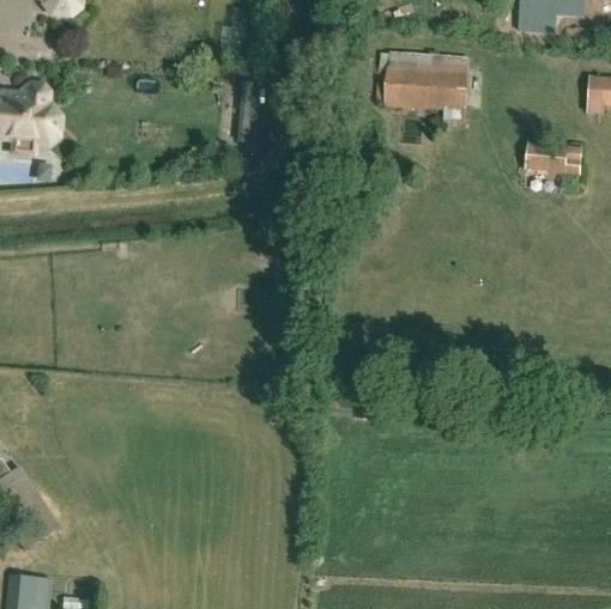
[(41,0),(41,2),(49,12),(67,13),(77,5),(77,0),(41,0)]
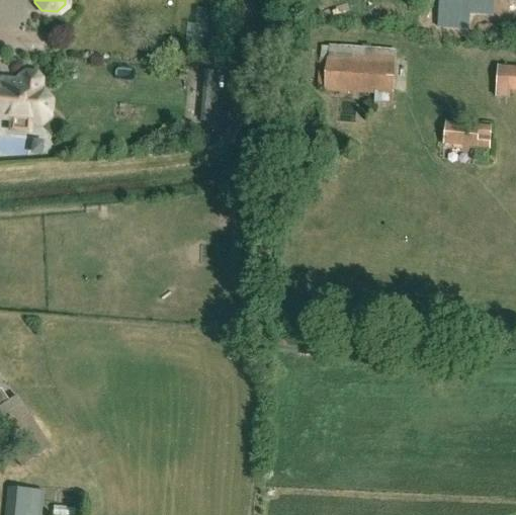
[(438,0),(436,25),(465,28),(467,12),(475,13),(476,0),(438,0)]
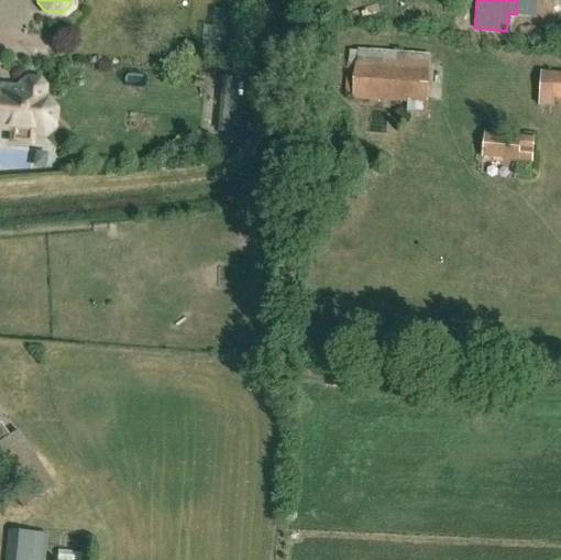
[(425,112),(428,64),(354,59),(350,97),(405,101),(405,111),(425,112)]
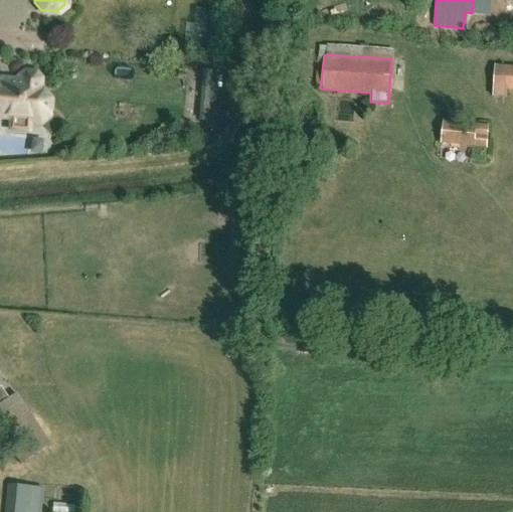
[(512,65),(494,64),(492,97),(504,98),(505,88),(512,88),(512,65)]
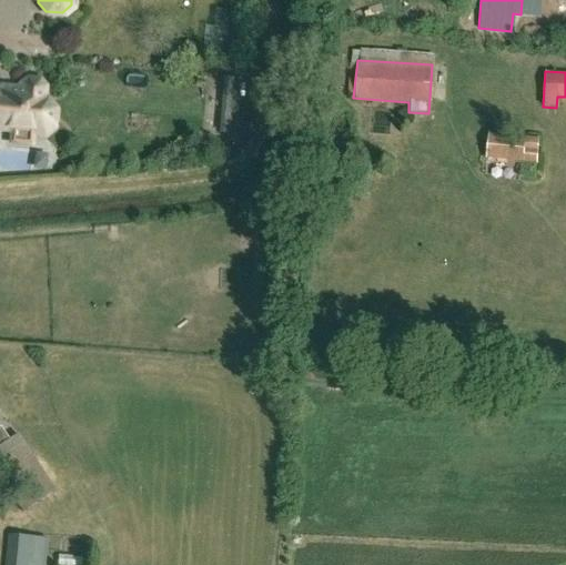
[(226,77),(225,94),(236,96),(238,78),(226,77)]
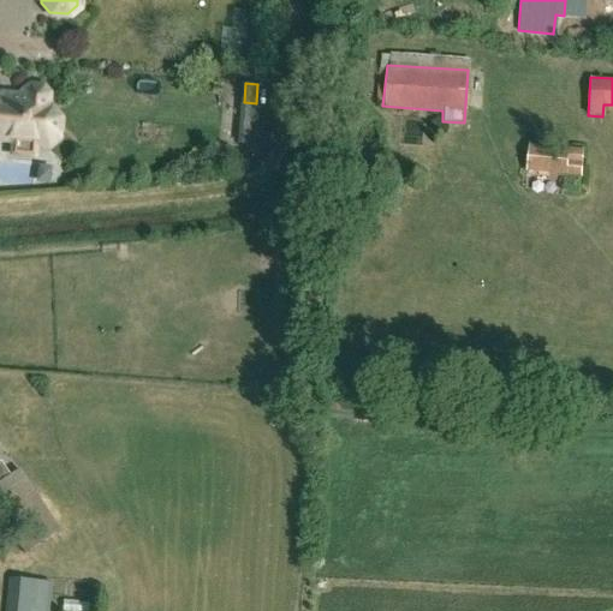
[(34,151),(35,141),(46,142),(55,133),(57,117),(49,107),(45,106),(46,93),(40,85),(28,84),(21,90),(21,94),(10,94),(0,100),(0,137),(9,138),(7,149),(34,151)]
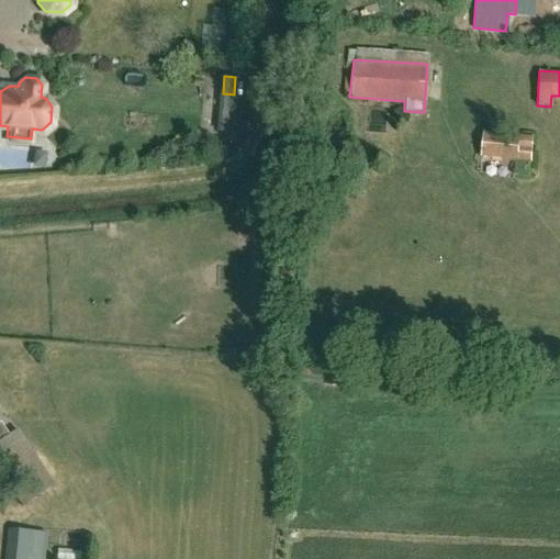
[(233,112),(222,111),(221,129),(232,130),(233,112)]
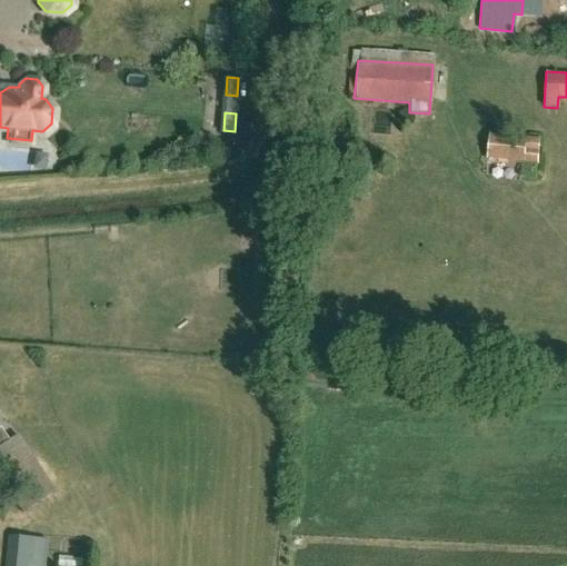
[(490,136),(488,157),(536,161),(538,140),(490,136)]
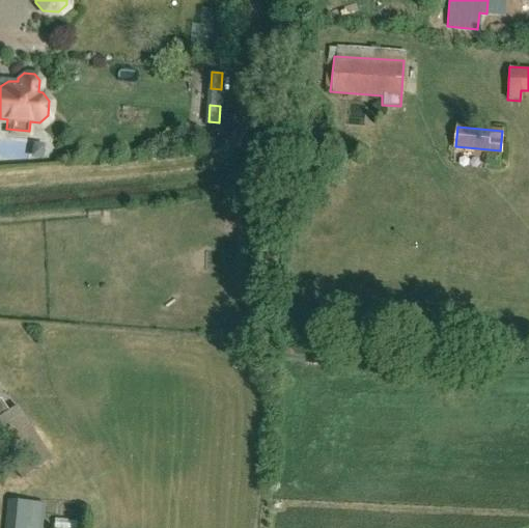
[(38,527),(39,524),(42,500),(7,496),(3,527),(38,527)]
